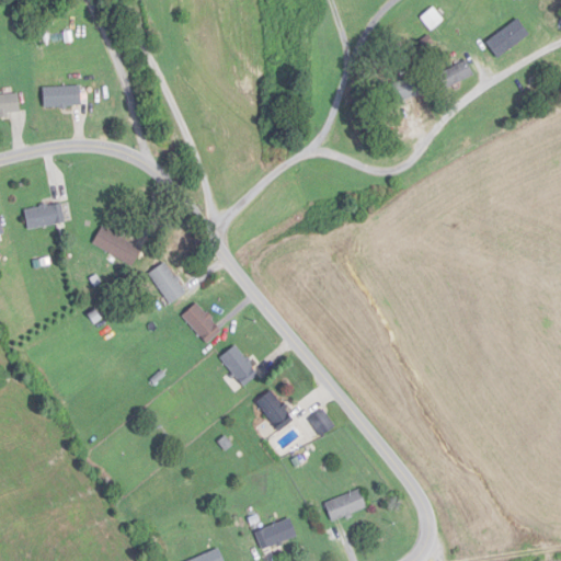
[(446,20),(435,7),(422,18),(433,31),(446,20)]
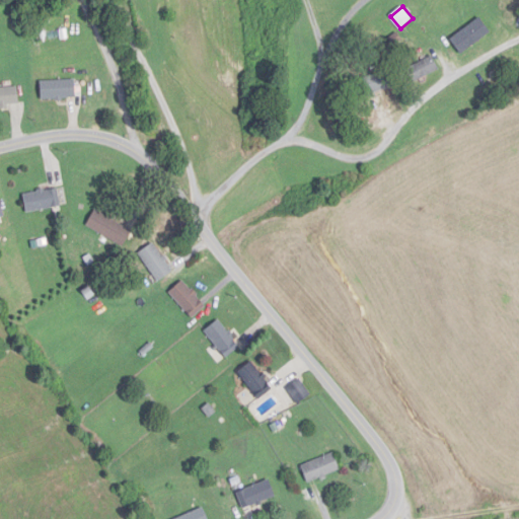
[(462,53),(491,32),(480,18),(452,38),(462,53)]
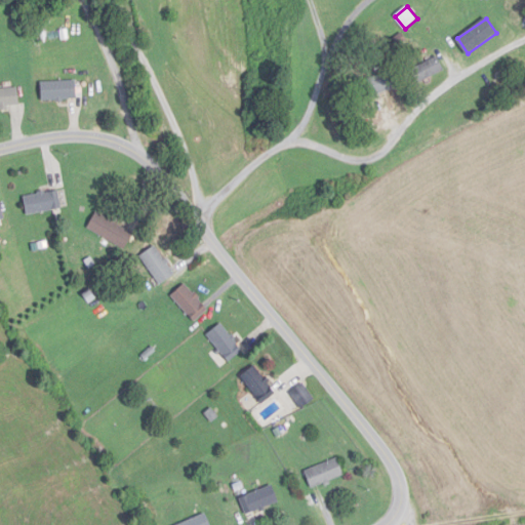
[(411,70),(418,83),(444,70),(437,56),(411,70)]
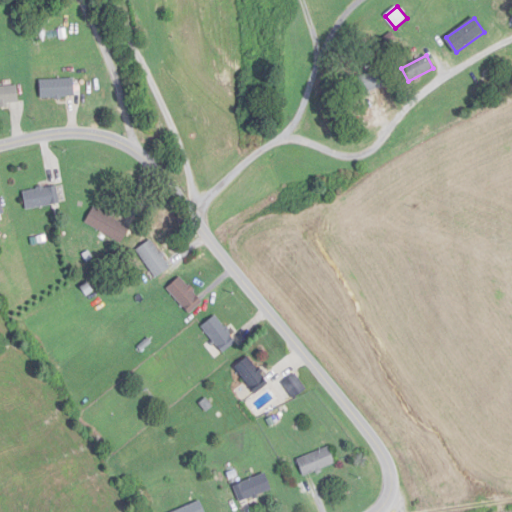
[(41,79),(41,97),(76,97),(76,79),(41,79)]
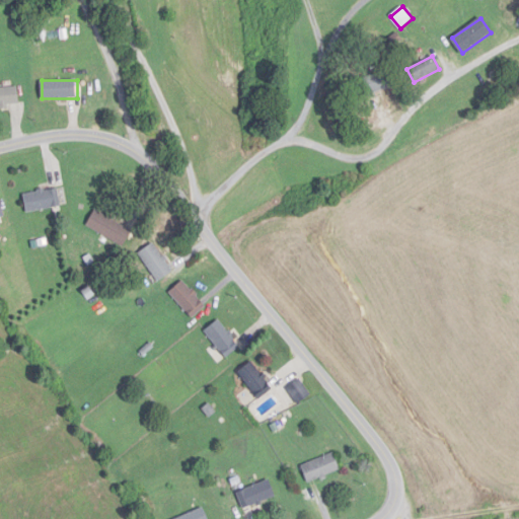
[(0,105),(19,106),(19,88),(0,87),(0,105)]
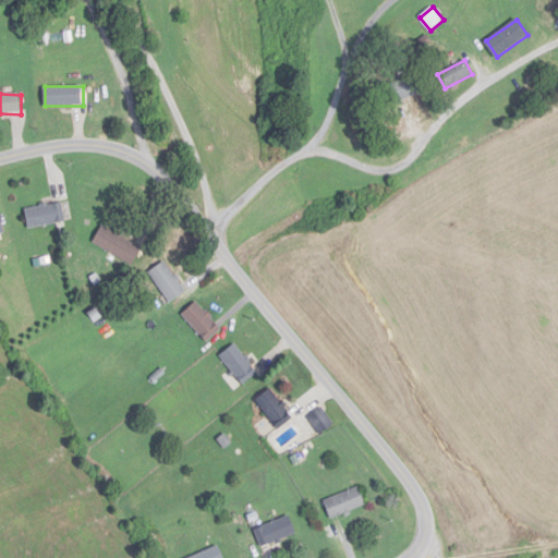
[(65,223),(64,204),(26,207),(28,228),(65,223)]
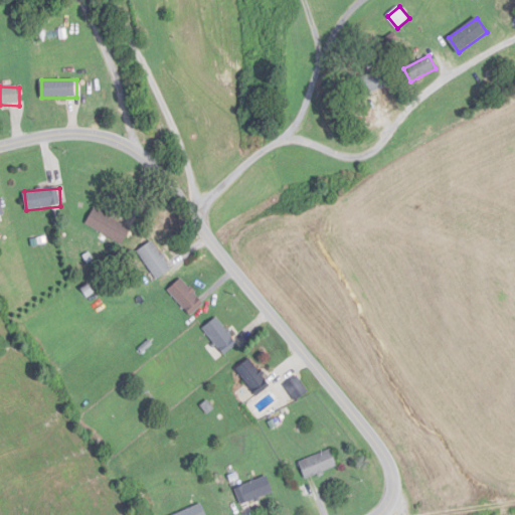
[(87,224),(124,244),(132,228),(96,208),(87,224)]
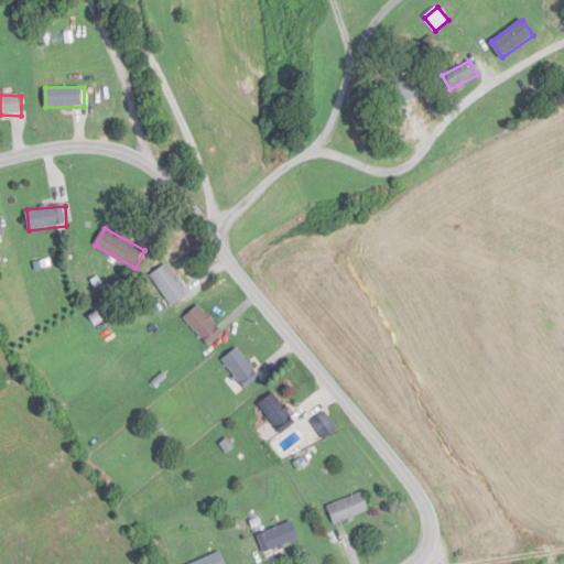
[(152,275),(172,306),(188,295),(169,264),(152,275)]
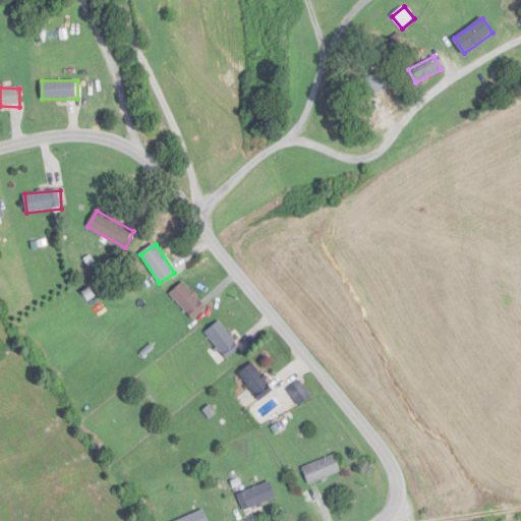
[(171,294),(190,315),(204,303),(184,281),(171,294)]
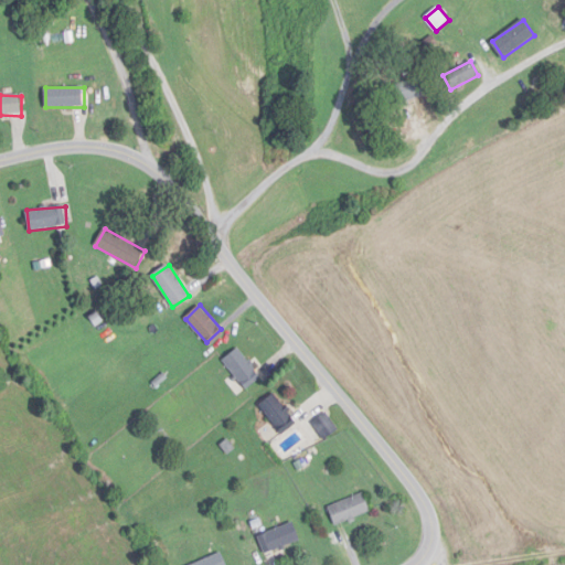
[(227,381),(238,396),(263,379),(241,348),(223,360),(235,376),(227,381)]
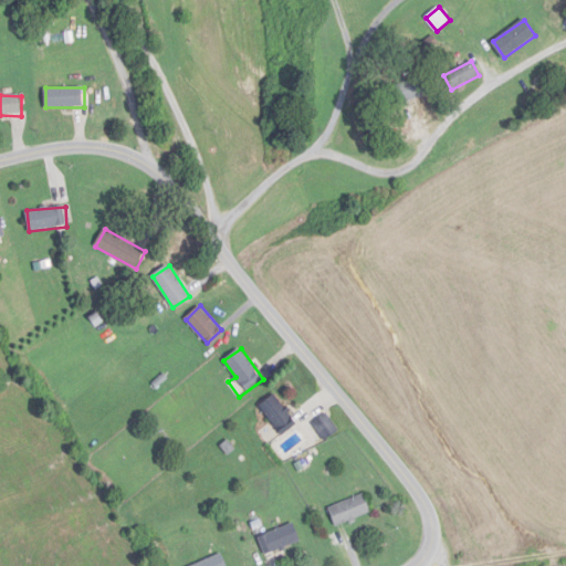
[(295,418),(275,395),(260,407),(280,430),(295,418)]
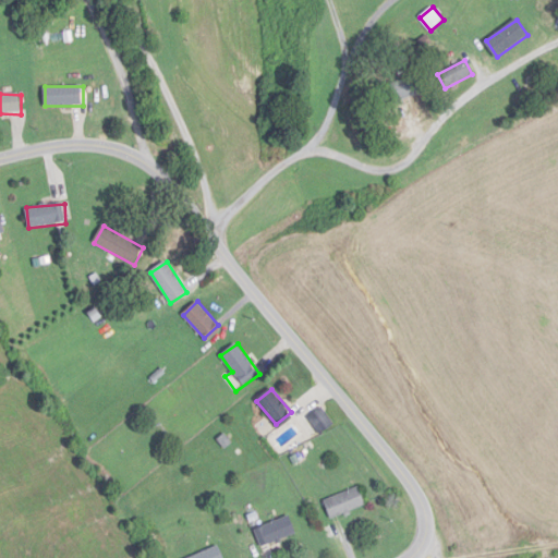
[(366,507),(361,488),(325,499),(331,519),(366,507)]
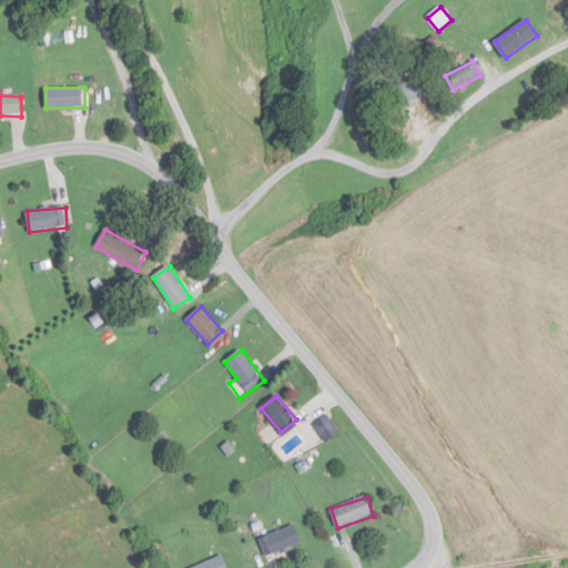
[(302,545),(296,526),(260,538),(266,557),(302,545)]
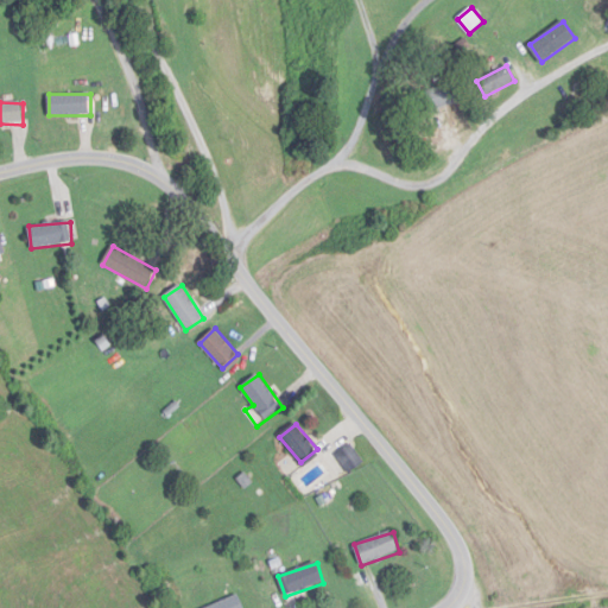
[(244,607),(239,595),(208,607),(244,607)]
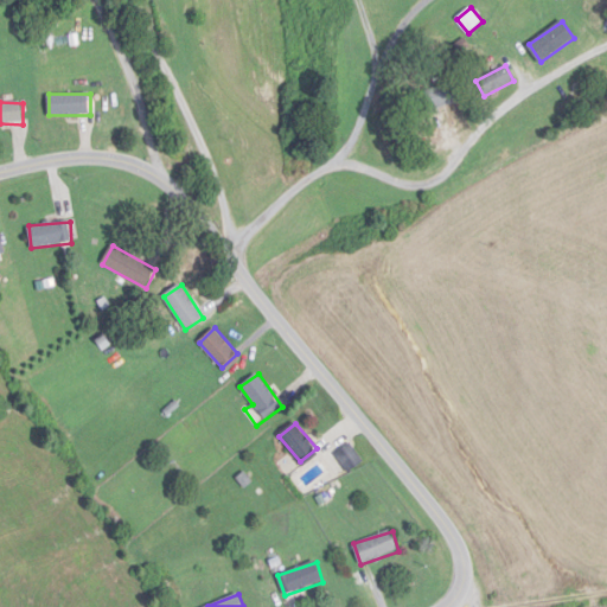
All buildings are outlined.
